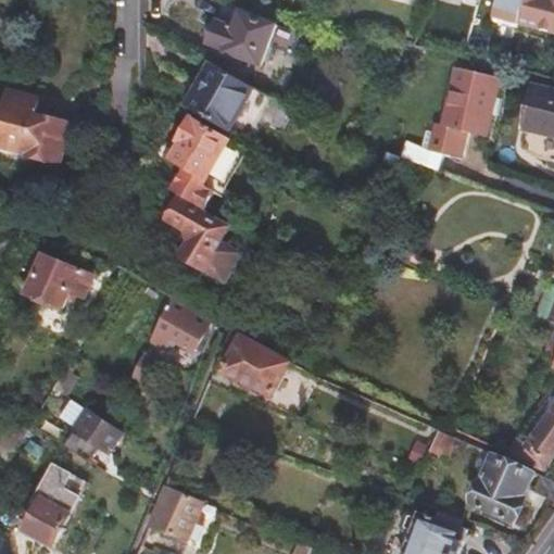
[(553,0),(495,0),(491,17),(553,34),(553,0)]
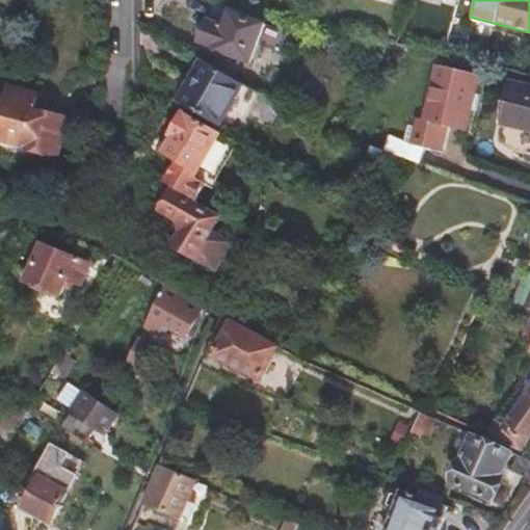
[(200,44),(216,50),(247,62),(262,25),(232,12),(226,27),(209,21),(200,44)]
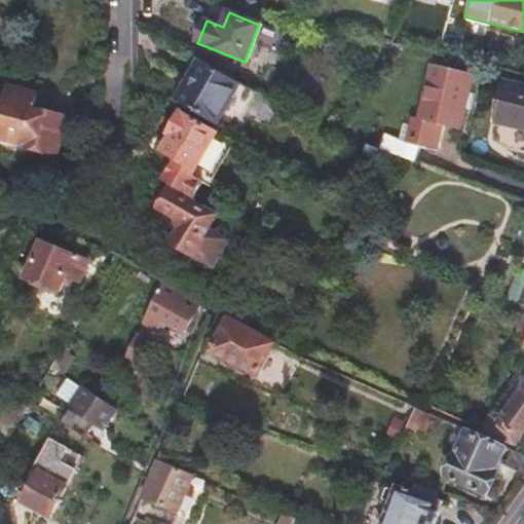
[(239,82),(200,61),(177,101),(216,122),(239,82)]
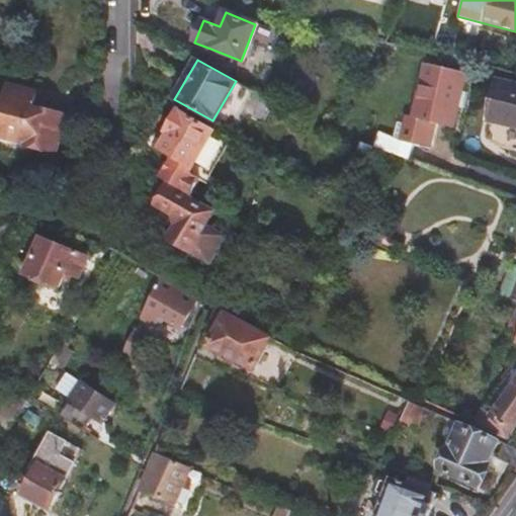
[(402,113),(395,138),(409,142),(426,146),(432,122),(447,126),(463,74),(422,62),(408,115),(402,113)]
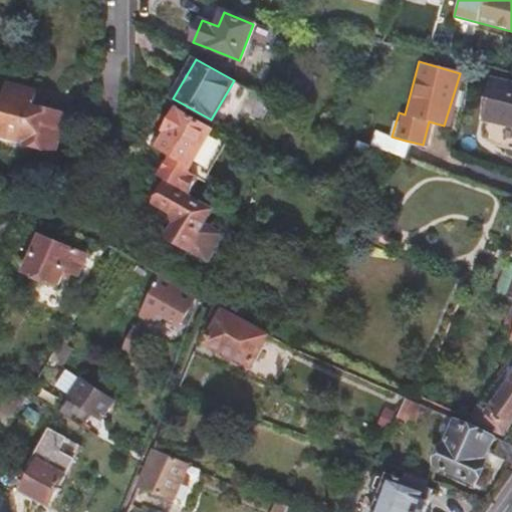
[(511,85),(490,80),(487,93),(481,115),(511,122),(511,85)]
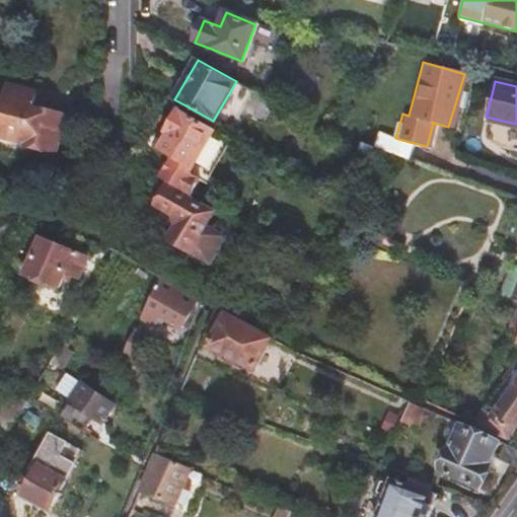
[(32,93),(7,87),(0,116),(0,136),(59,151),(63,132),(56,130),(59,115),(29,106),(32,93)]
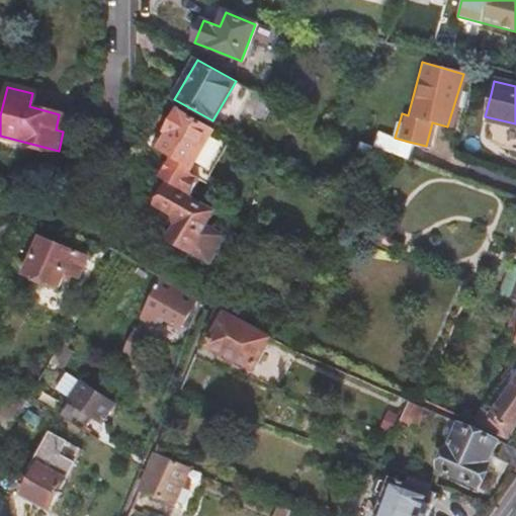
[(179,111),(167,132),(159,146),(174,155),(163,176),(193,193),(205,173),(215,178),(235,142),(179,111)]
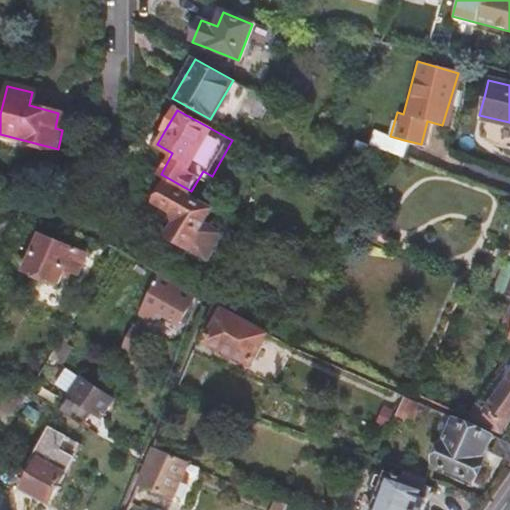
[(157,144),(165,130),(160,127),(151,141),(157,144)]
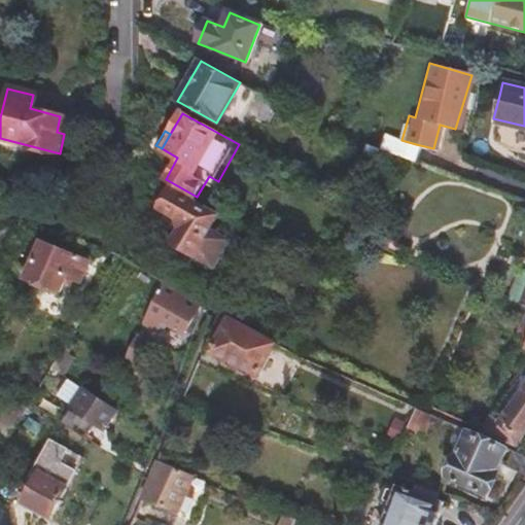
[(380,149),(412,160),(416,144),(401,140),(383,136),(380,149)]
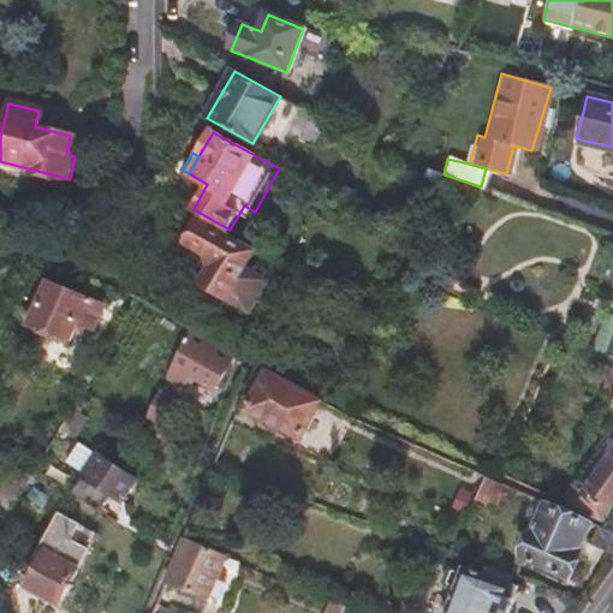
[(255,310),(263,293),(255,280),(240,272),(249,254),(197,224),(184,244),(204,256),(206,272),(198,285),(240,309),(255,310)]
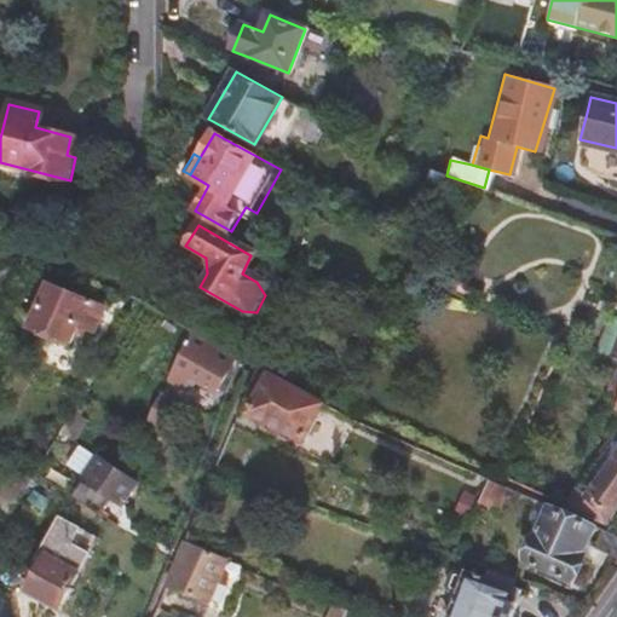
[(103,311),(48,282),(27,327),(64,347),(74,328),(90,335),(103,311)]
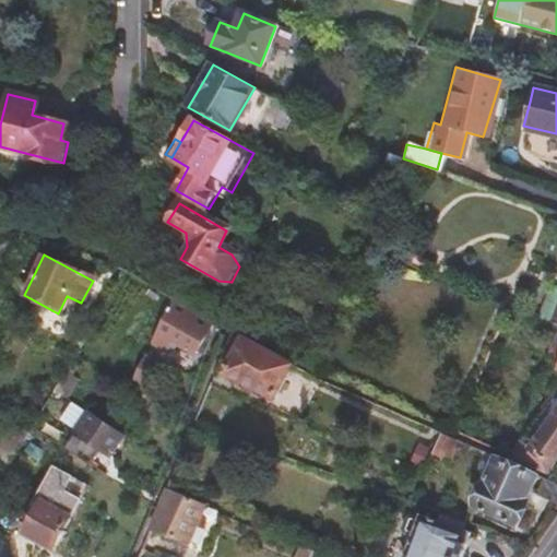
[(256,270),(239,267),(232,282),(241,295),(256,270)]
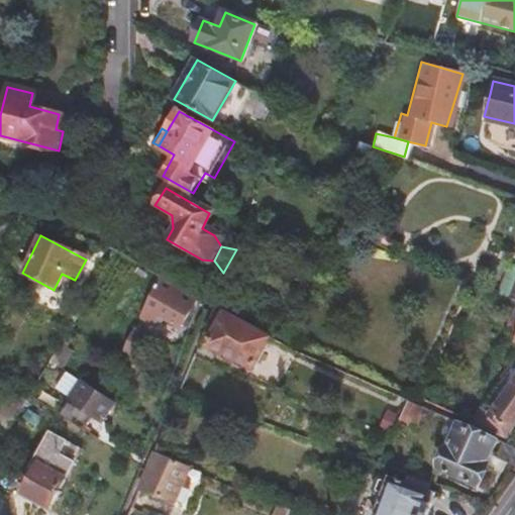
[(514,269),(499,296),(509,299),(514,301),(514,321),(510,333),(508,339),(514,342),(514,269)]
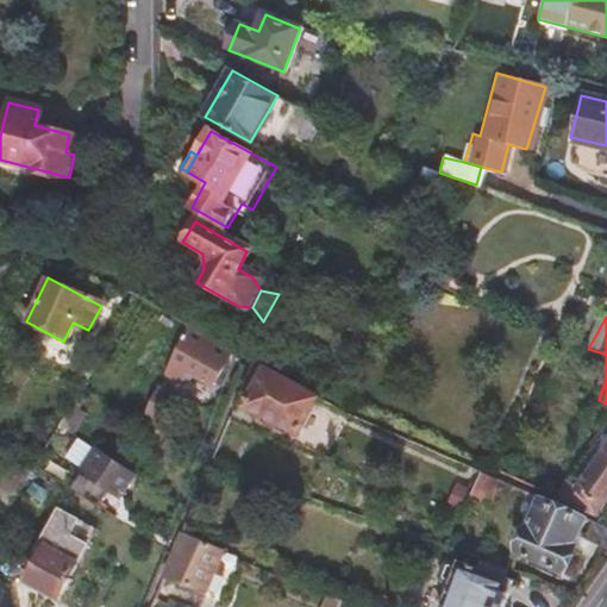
[(189,326),(186,324),(163,370),(183,380),(189,369),(217,382),(227,360),(208,350),(213,340),(189,326)]
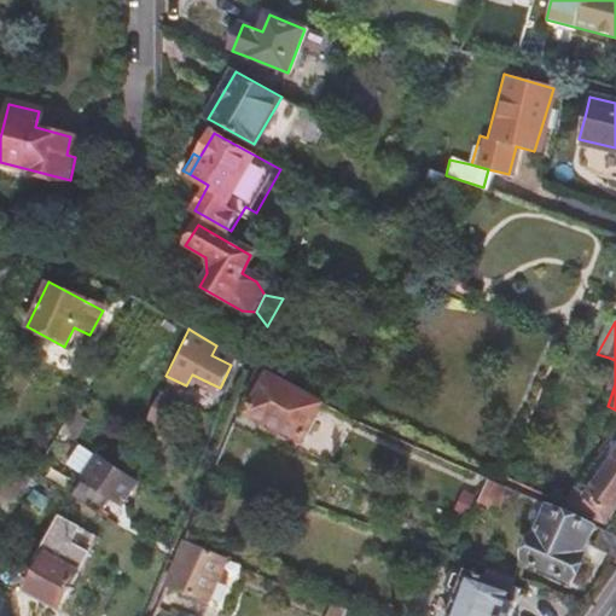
[(236,356),(216,346),(211,355),(231,365),(236,356)]
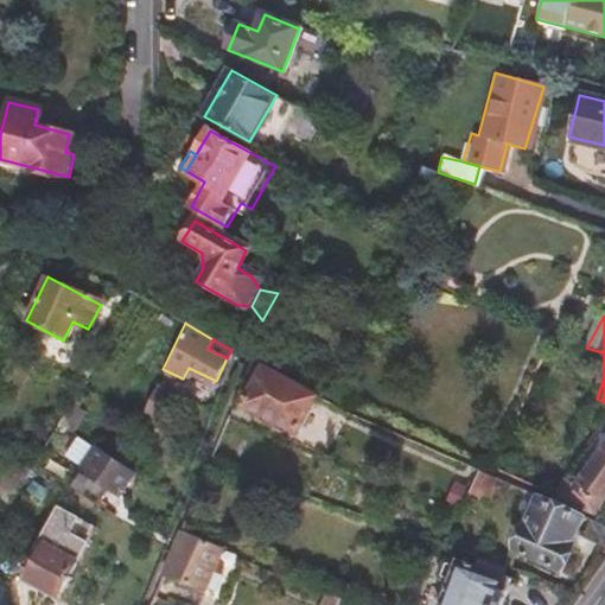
[(604,377),(604,354),(598,351),(585,386),(599,392),(604,377)]
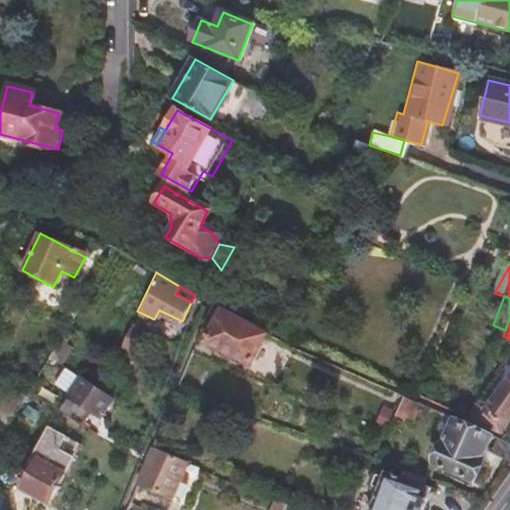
[(209,307),(202,323),(211,328),(200,350),(244,373),(265,334),(220,310),(219,312),(209,307)]
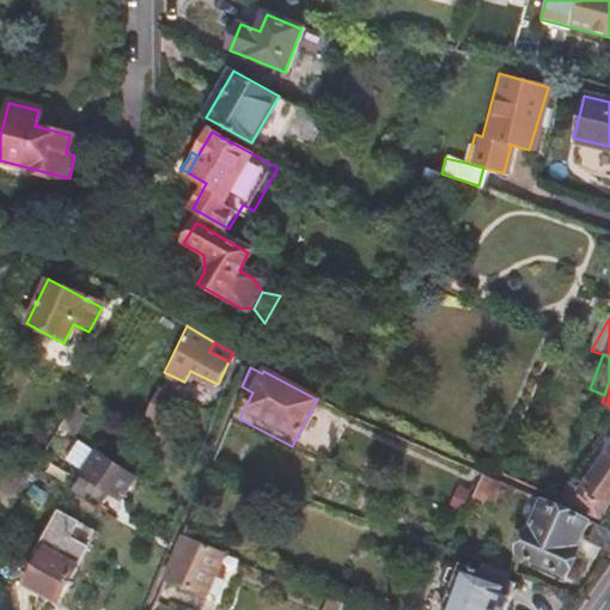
[(157,386),(144,416),(158,424),(172,395),(157,386)]
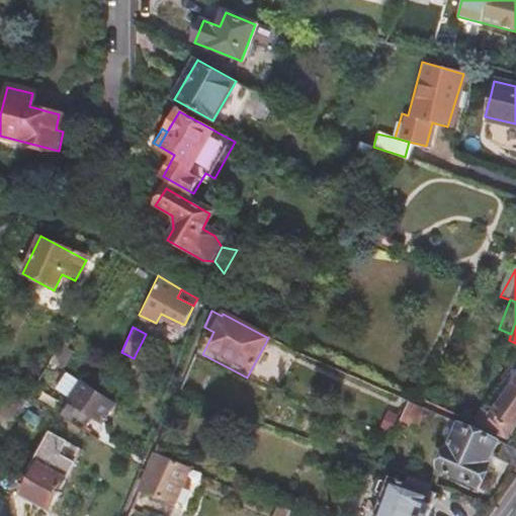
[(479,403),(469,421),(500,433),(506,436),(515,422),(515,369),(488,409),(479,403)]
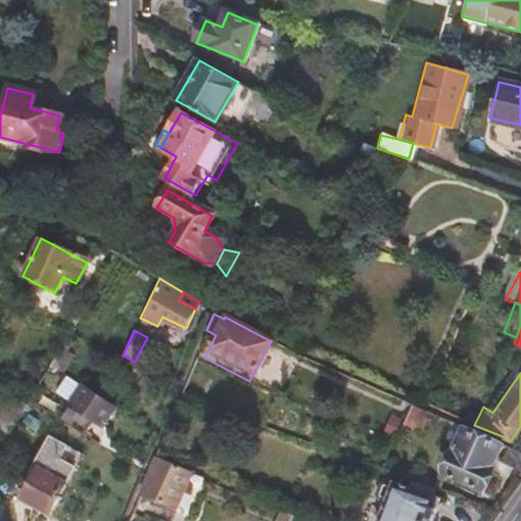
[(52,436),(77,446),(94,420),(104,426),(115,408),(83,387),(52,436)]
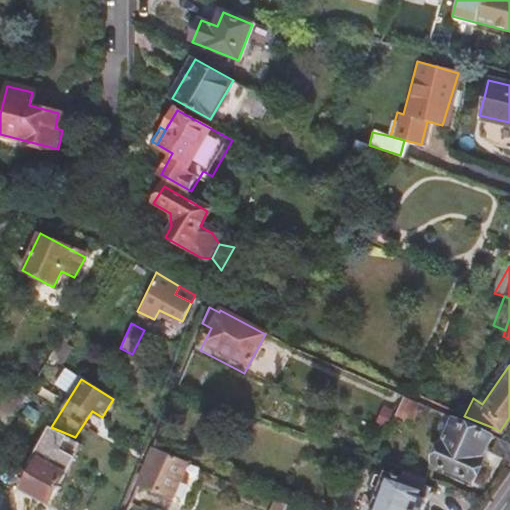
[(18,403),(24,394),(8,387),(4,394),(18,403)]
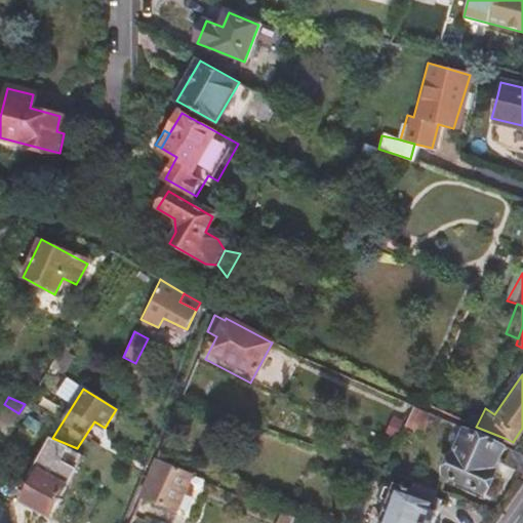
[(13,423),(18,413),(4,404),(0,411),(0,432),(5,436),(13,423)]
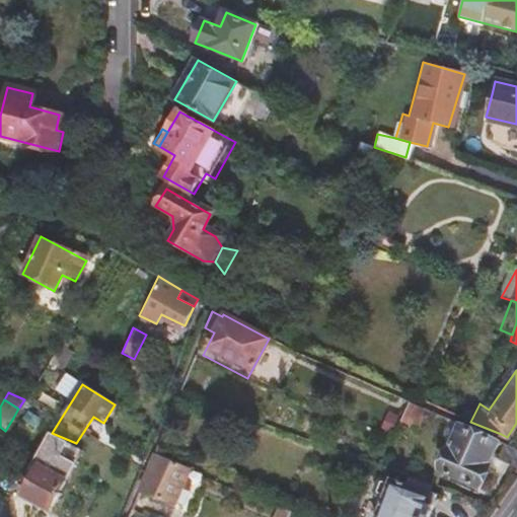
[(468,429),(454,423),(435,467),(476,486),(487,463),(484,462),(494,439),(468,429)]
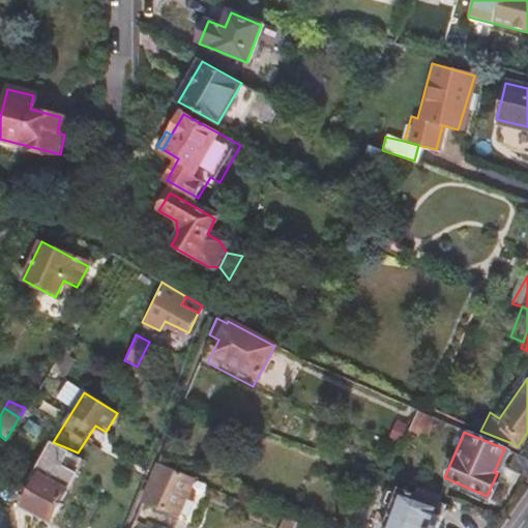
[(50,518),(81,460),(47,441),(20,490),(24,493),(20,502),(50,518)]
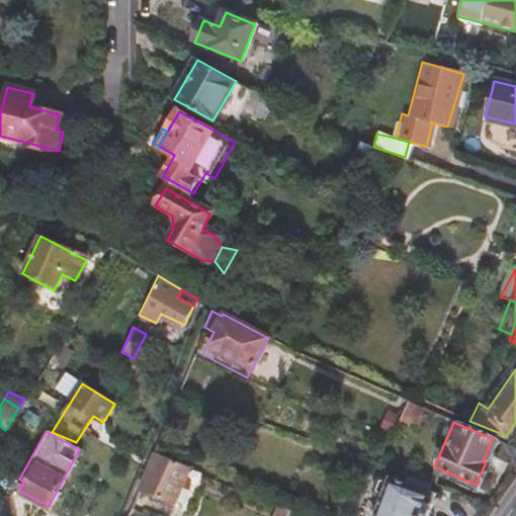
[(492,455),(515,466),(515,448),(510,445),(499,441),(492,455)]
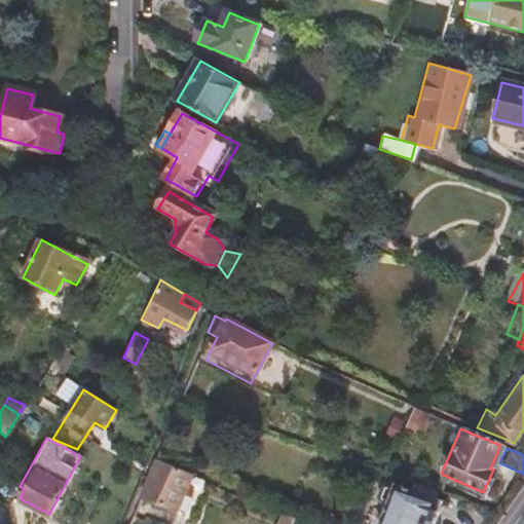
[(191,473),(156,457),(140,495),(174,511),(191,473)]
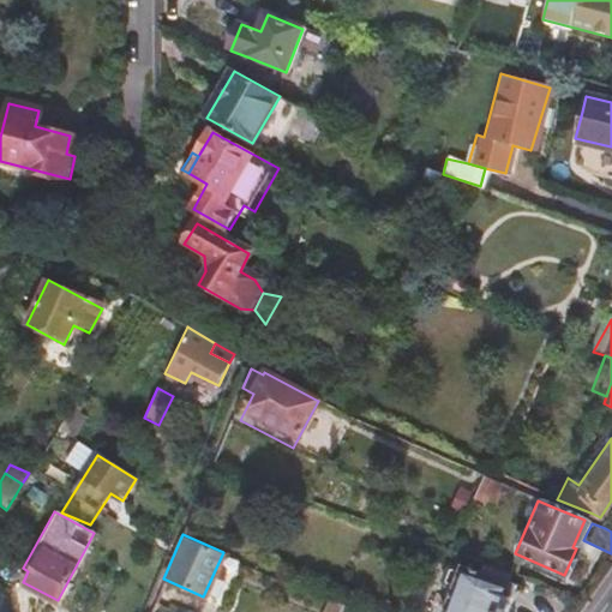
[(499,565),(474,556),(469,570),(462,567),(461,571),(448,568),(442,586),(454,589),(447,611),(499,611),(502,607),(509,611),(517,583),(509,580),(511,569),(499,565)]
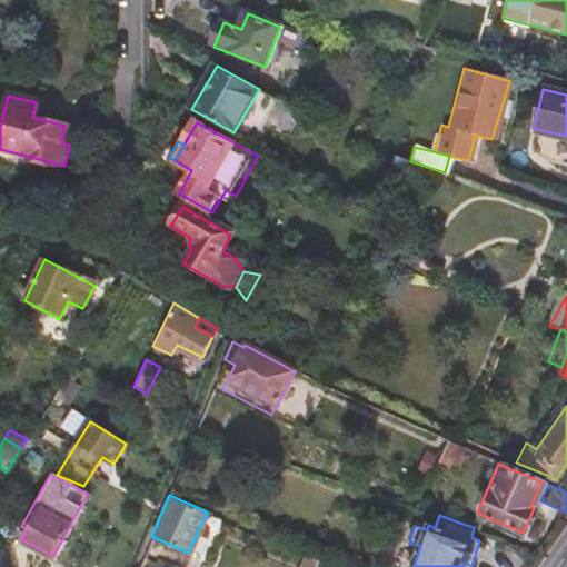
All buildings are outlined.
